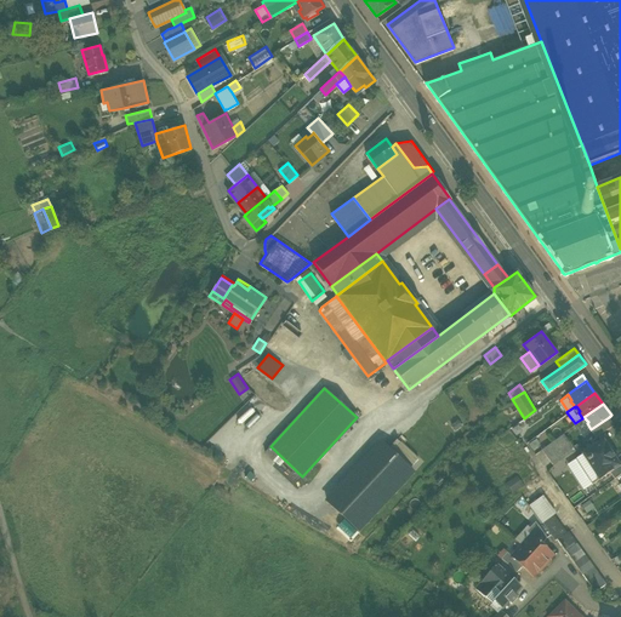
[(582,418),(575,423),(584,435),(591,429),(587,423),(588,422),(584,417),(582,418)]
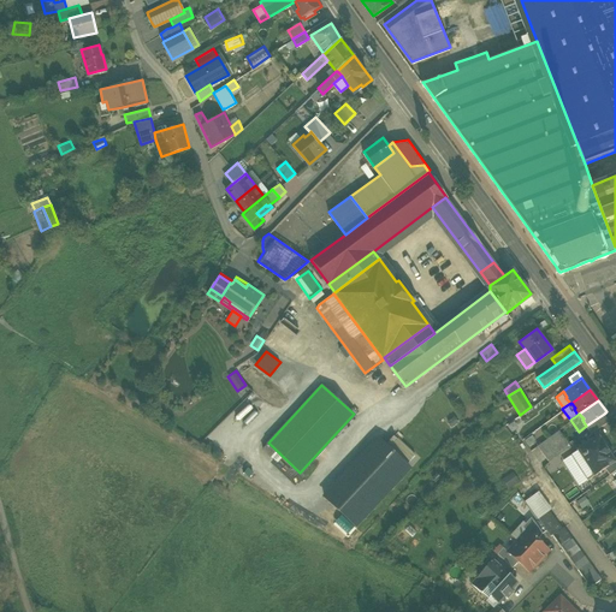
[(586,426),(591,432),(609,420),(604,414),(586,426)]
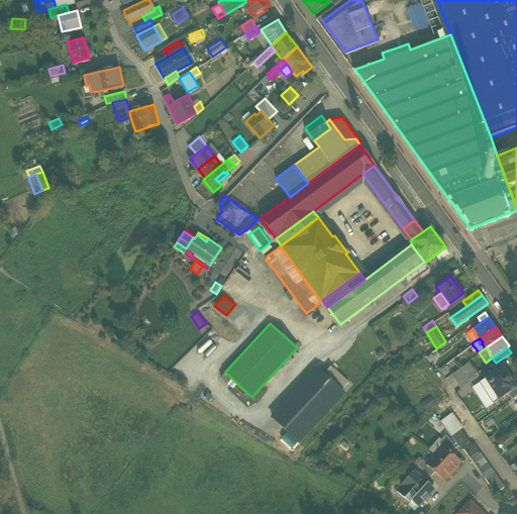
[(450,374),(460,387),(479,374),(470,360),(450,374)]
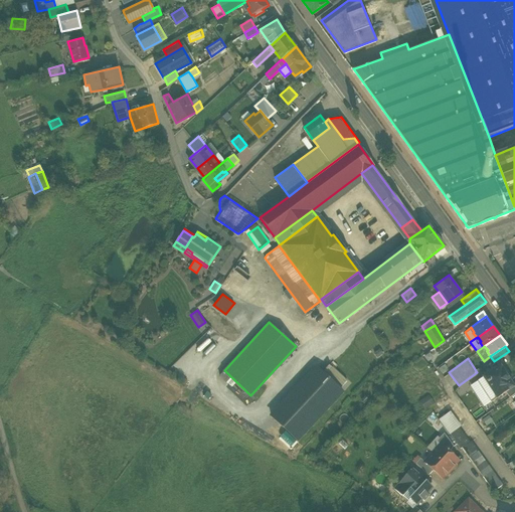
[(440,366),(443,370),(449,366),(445,361),(440,366)]
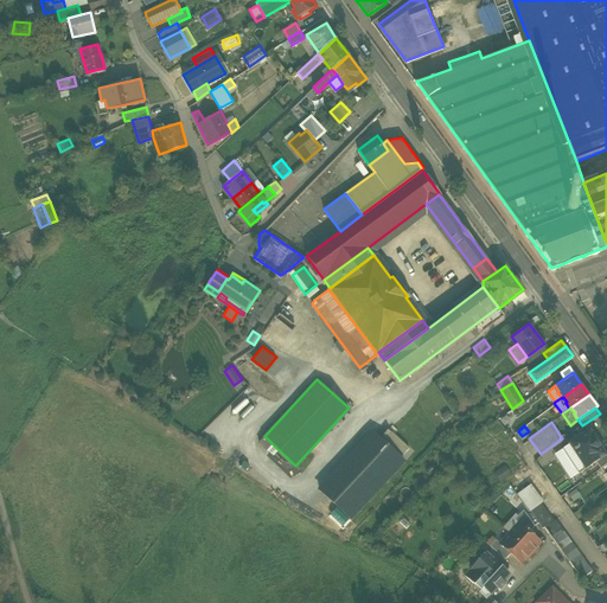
[(393,429),(383,440),(401,456),(410,446),(393,429)]
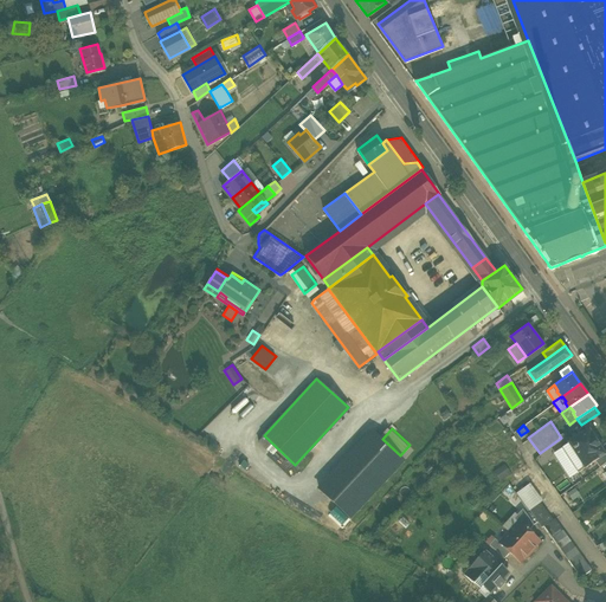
[(561,446),(578,471),(594,459),(605,453),(604,452),(594,437),(595,433),(593,429),(590,431),(588,428),(561,446)]
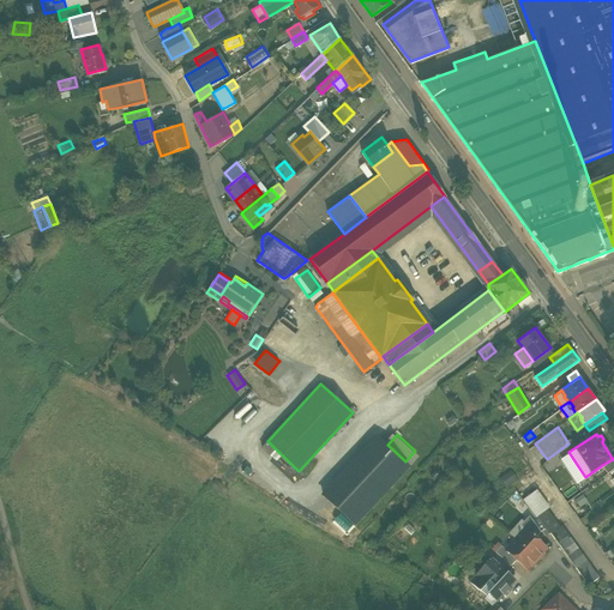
[(324,494),(355,523),(409,465),(405,461),(387,445),(377,435),(324,494)]
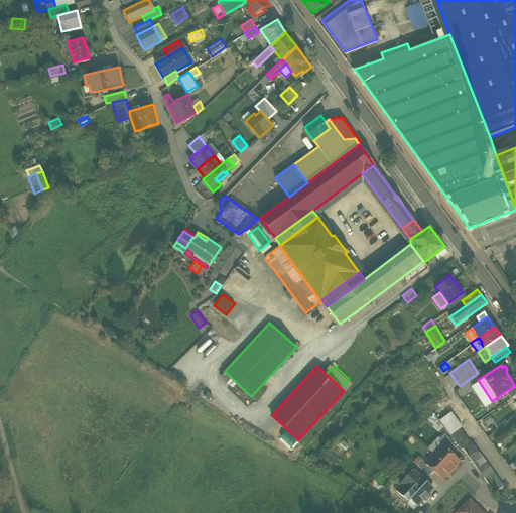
[(492,401),(478,380),(471,385),(485,405),(492,401)]
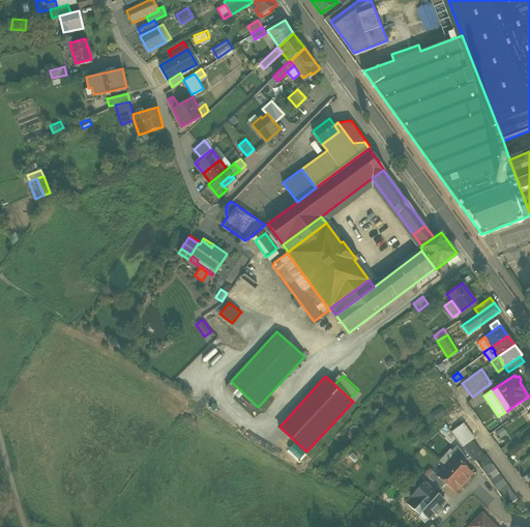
[(524,408),(529,404),(529,403),(529,393),(528,396),(529,397),(520,402),(524,408)]
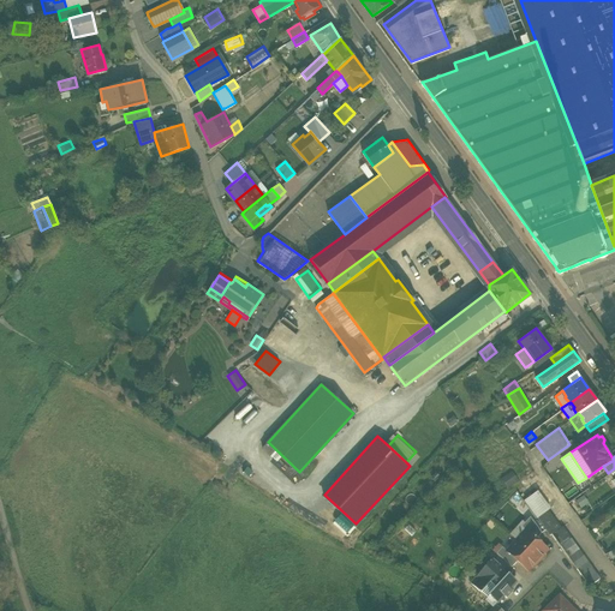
[(512,469),(501,477),(508,486),(519,479),(512,469)]
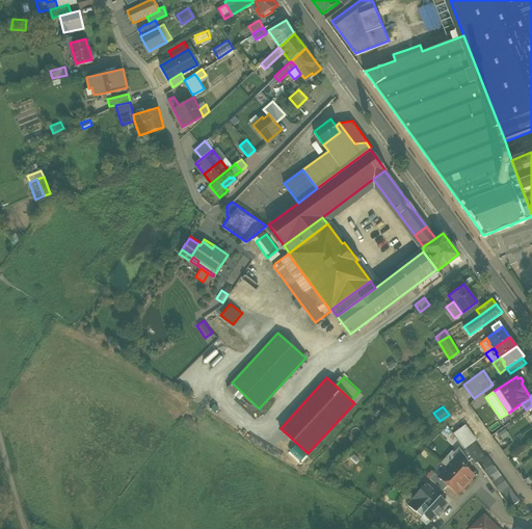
[(453,431),(464,447),(475,440),(463,424),(453,431)]
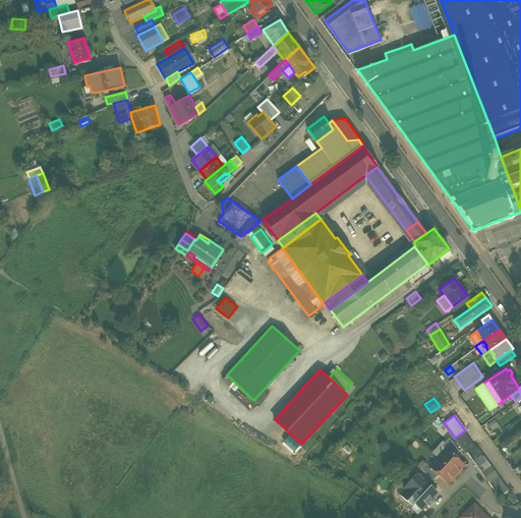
[(487,422),(493,429),(499,424),(495,418),(487,422)]
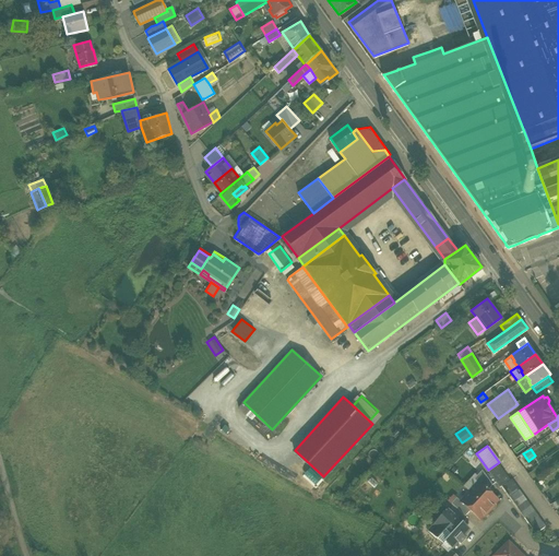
[(488,470),(492,475),(502,468),(499,462),(488,470)]
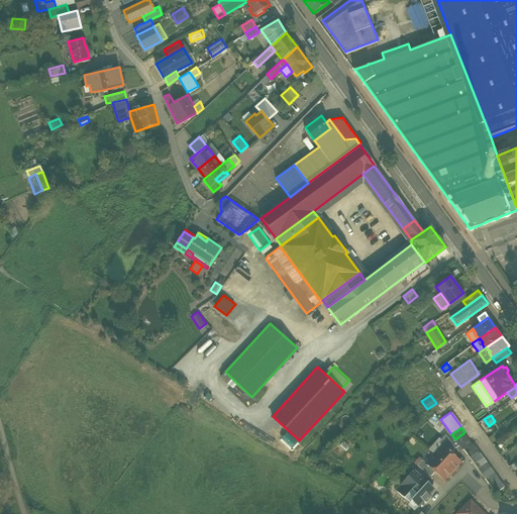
[(455,439),(458,443),(468,437),(464,432),(455,439)]
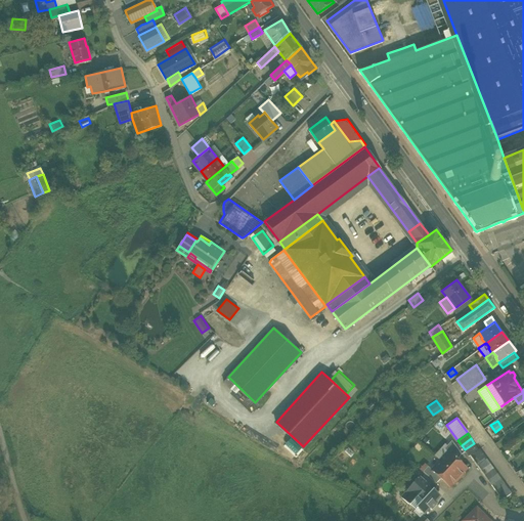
[(448,450),(456,458),(462,452),(451,439),(447,444),(444,447),(448,450)]
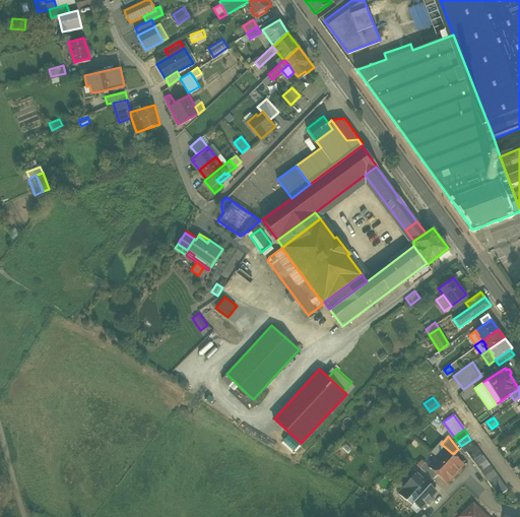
[(431,450),(437,456),(445,447),(441,444),(444,441),(442,439),(431,450)]
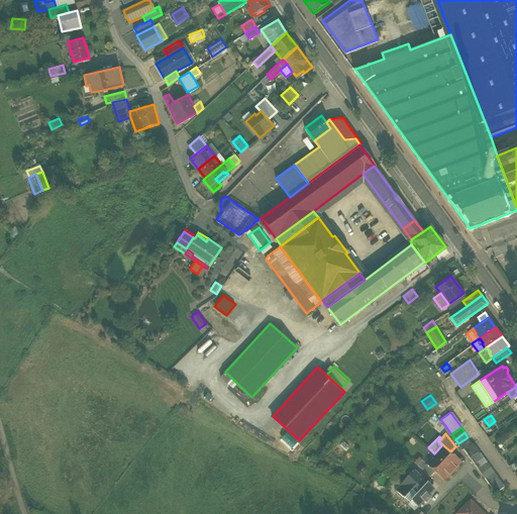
[(458,443),(462,448),(472,441),(468,437),(458,443)]
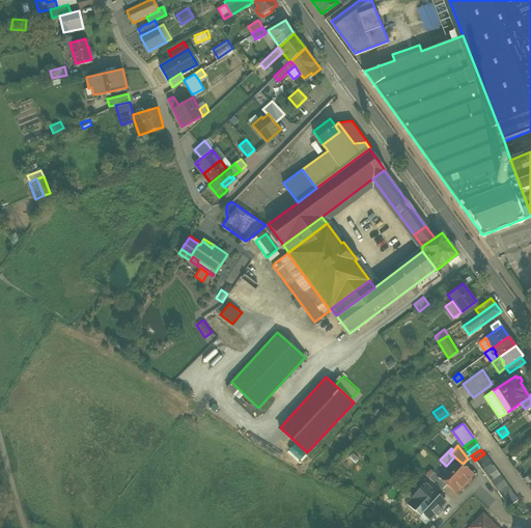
[(476,460),(480,465),(490,459),(485,453),(476,460)]
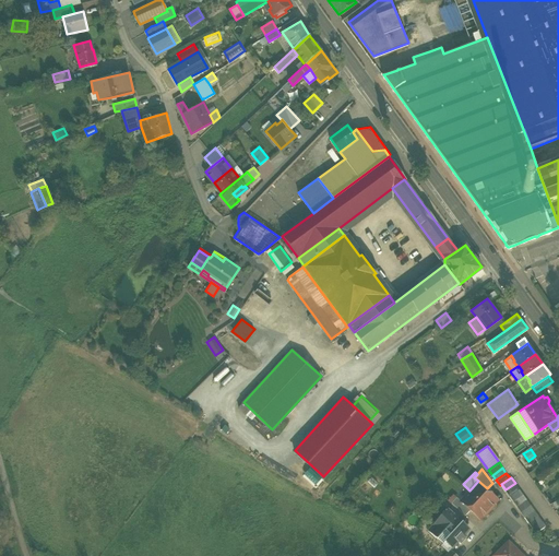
[(478,481),(470,491),(489,508),(498,498),(487,488),(478,481)]
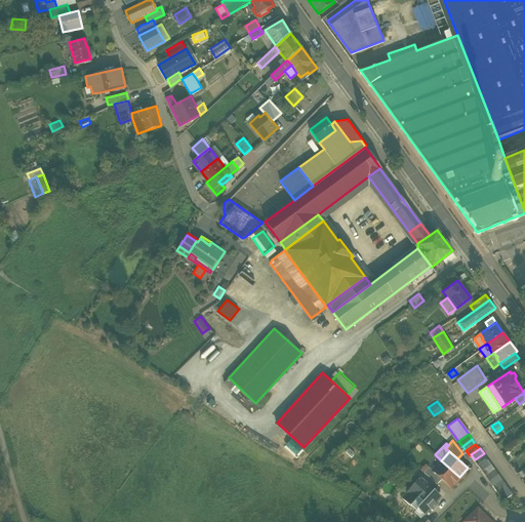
[(475,459),(478,465),(487,457),(484,453),(475,459)]
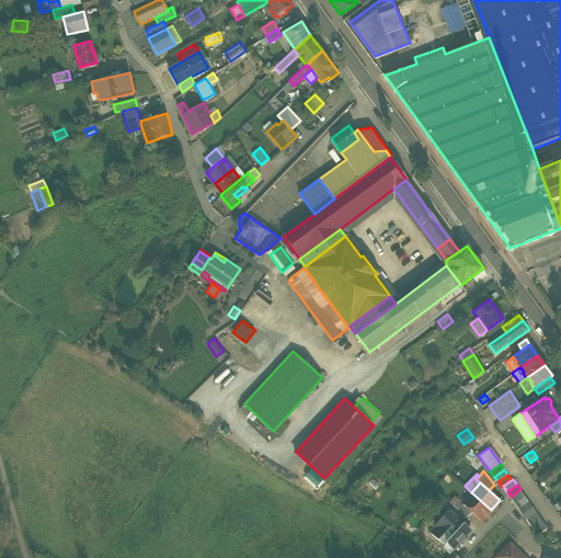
[(511,497),(515,502),(525,494),(521,489),(511,497)]
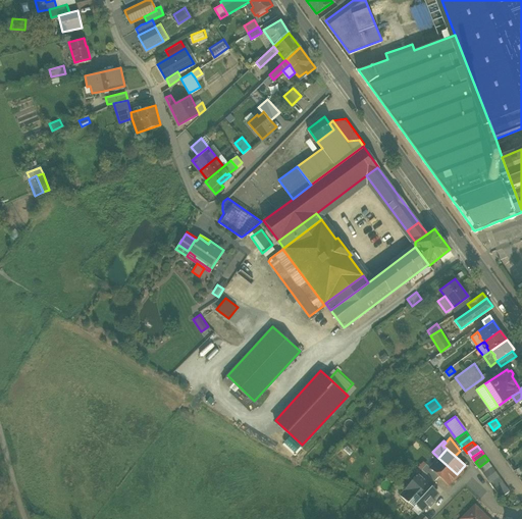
[(449,483),(457,474),(438,458),(430,466),(430,467),(439,475),(449,483)]
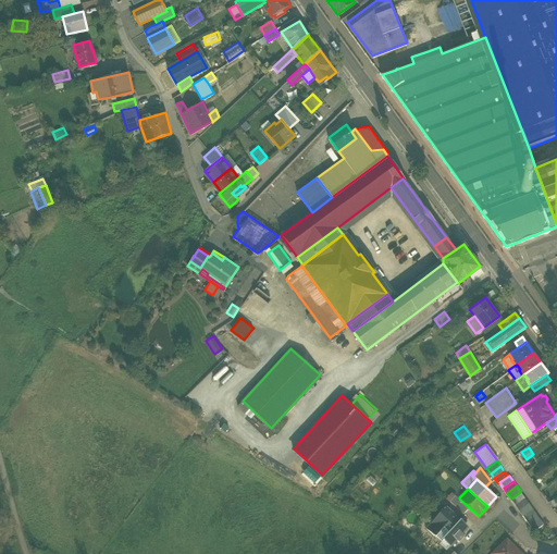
[(511,499),(515,504),(524,496),(521,491),(511,499)]
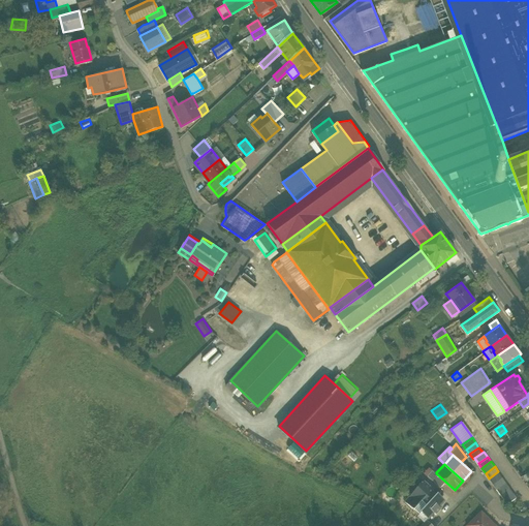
[(427,474),(440,487),(445,482),(436,473),(436,472),(432,469),(427,474)]
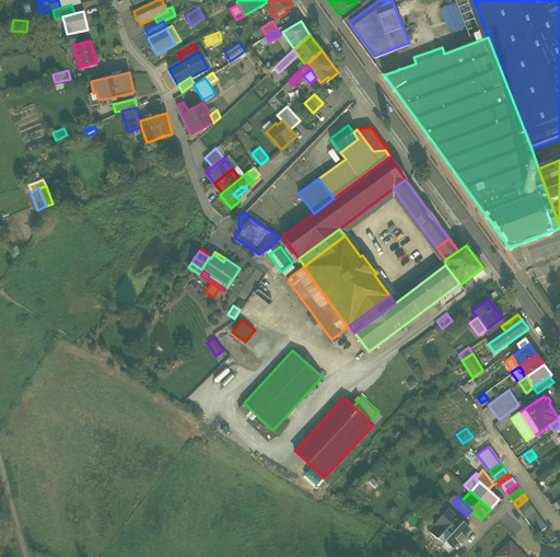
[(517,507),(522,511),(532,505),(527,499),(517,507)]
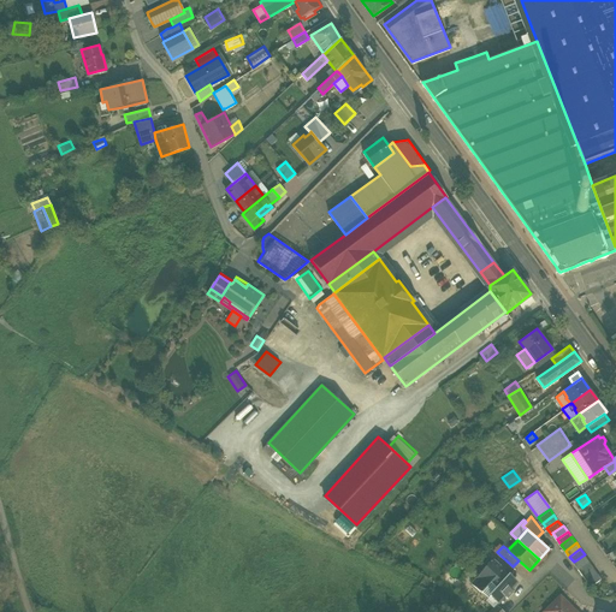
[(574,562),(578,568),(588,560),(585,554),(574,562)]
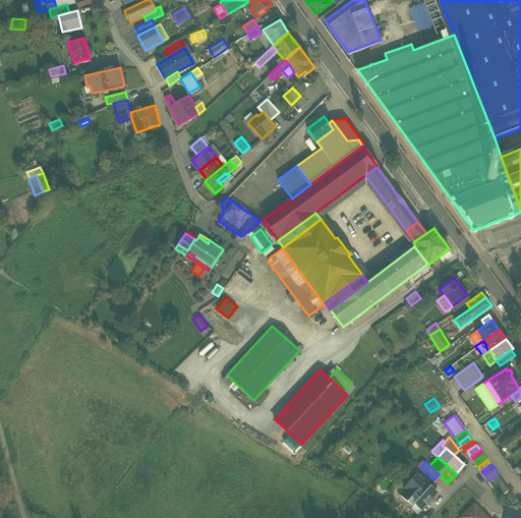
[(414,504),(421,510),(422,509),(427,504),(428,505),(433,500),(432,498),(439,492),(431,485),(429,486),(424,482),(426,480),(417,472),(399,493),(407,501),(408,501),(413,505),(414,504)]
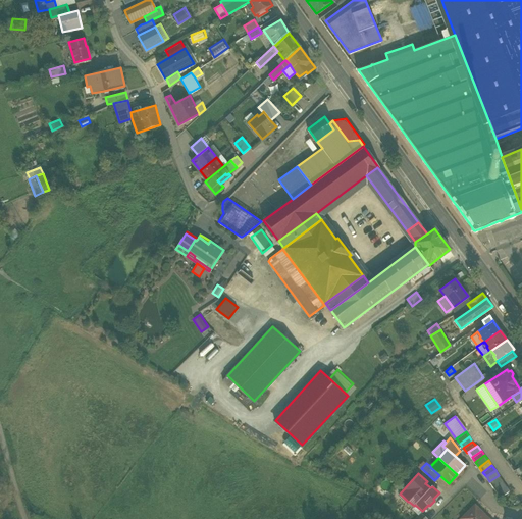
[(489,481),(493,486),(503,480),(499,475),(489,481)]
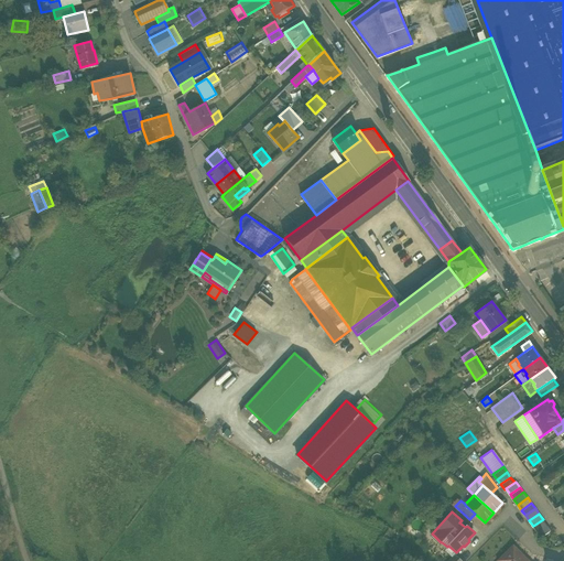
[(533,526),(537,531),(546,524),(543,519),(533,526)]
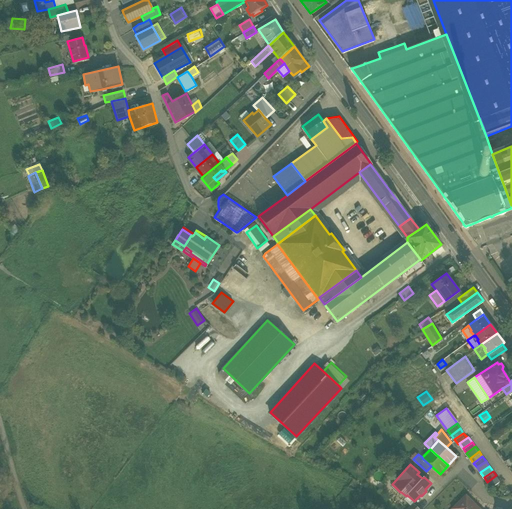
[(500,480),(496,475),(487,482),(491,487),(500,480)]
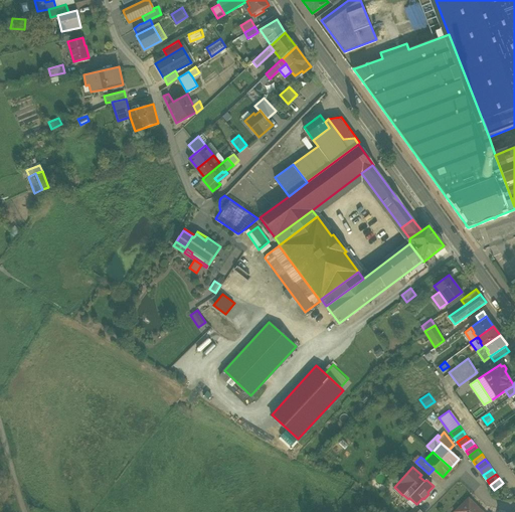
[(482,511),(469,498),(456,510),(457,511),(482,511)]
